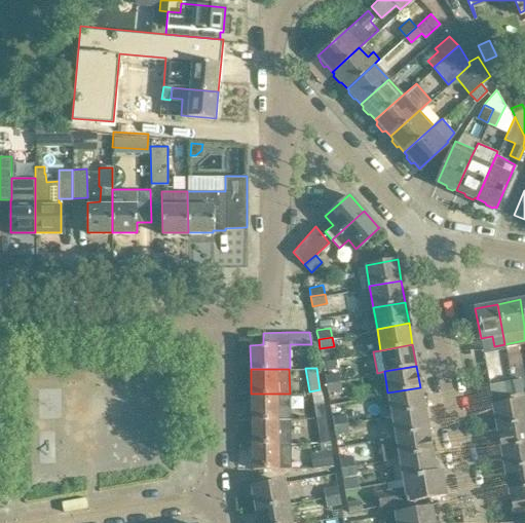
[(338,371),(324,373),(326,381),(340,379),(338,371)]
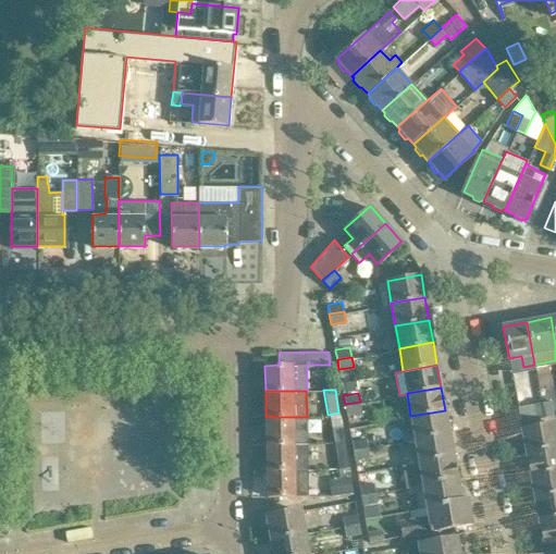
[(553,414),(551,399),(541,402),(543,416),(553,414)]
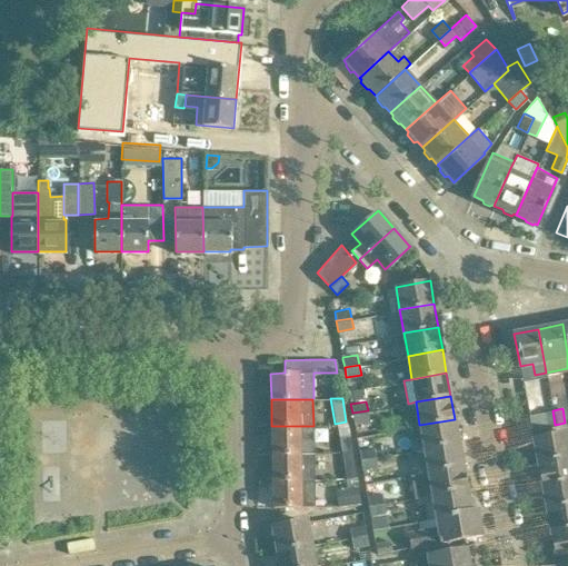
[(369,421),(368,410),(352,413),(355,424),(369,421)]
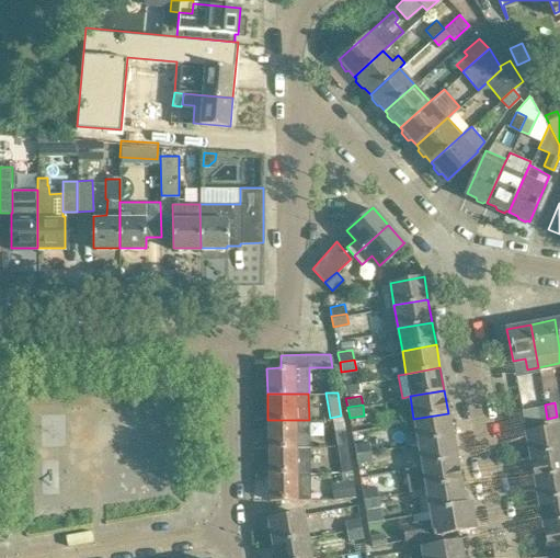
[(547,419),(545,405),(523,408),(525,423),(547,419)]
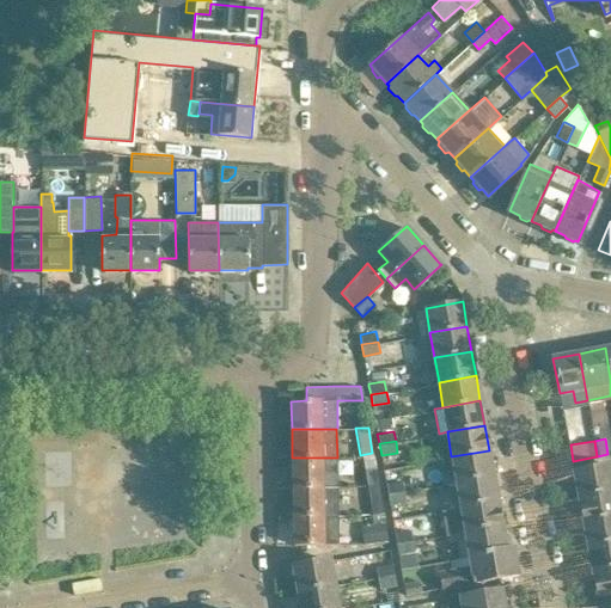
[(493,474),(489,450),(451,456),(456,481),(493,474)]
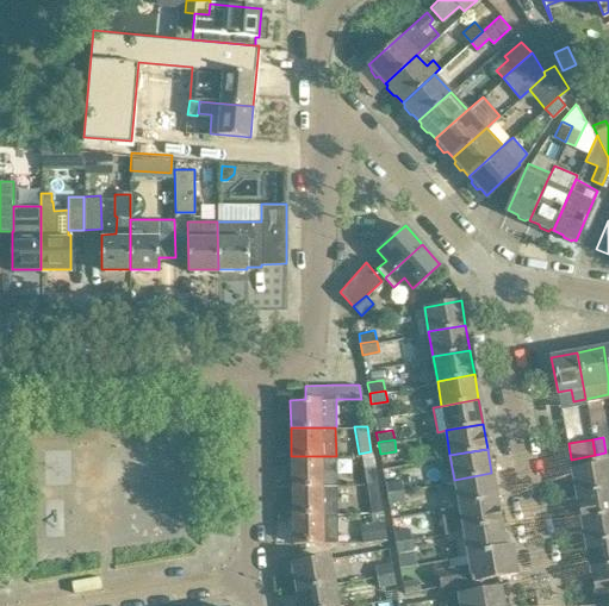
[(336,485),(336,456),(291,456),(292,485),(336,485)]
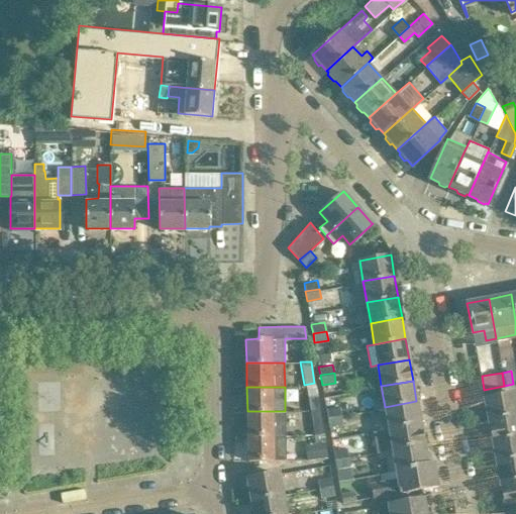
[(515,413),(515,393),(486,399),(489,418),(515,413)]
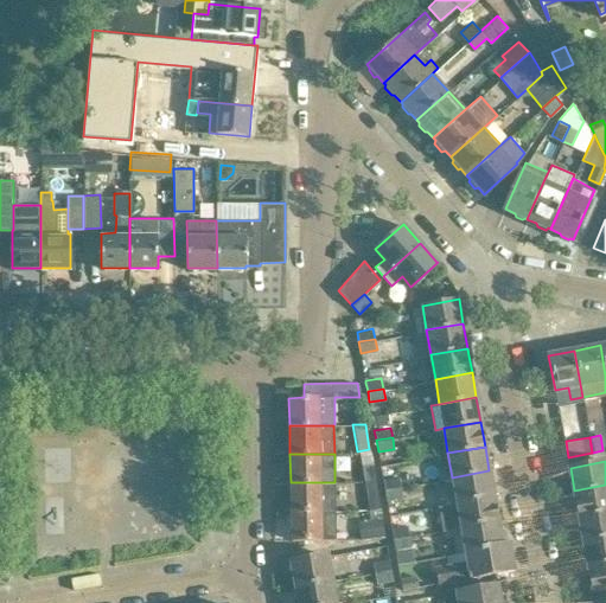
[(375,479),(372,463),(362,466),(364,481),(375,479)]
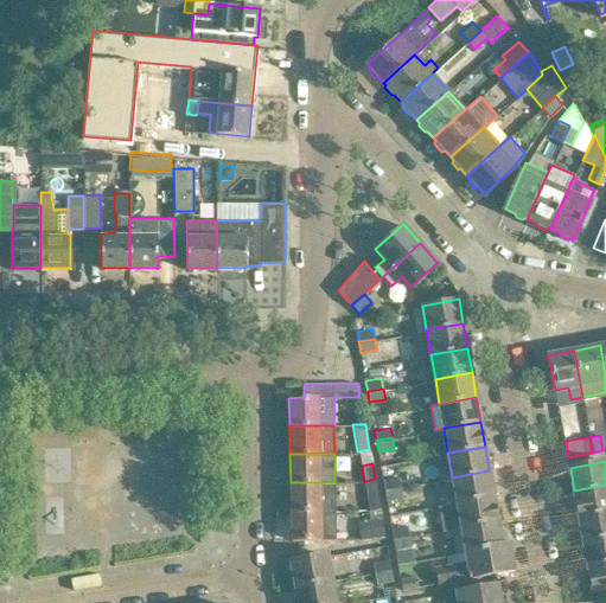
[(493,495),(489,470),(452,478),(457,502),(493,495)]
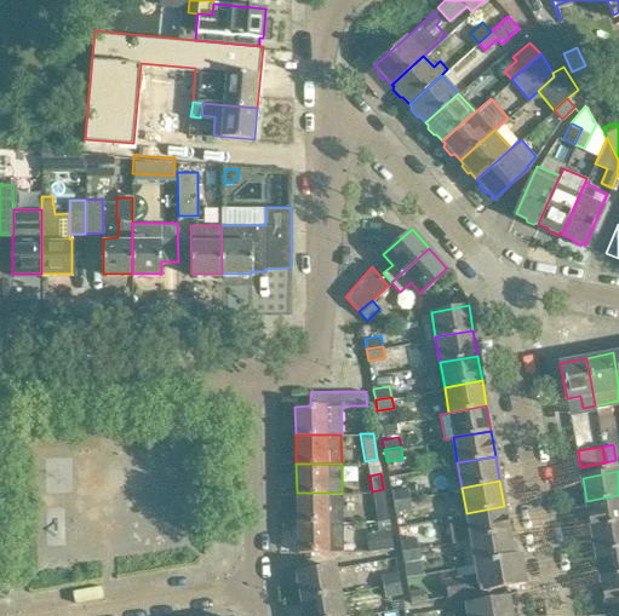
[(410,496),(407,485),(390,488),(393,500),(410,496)]
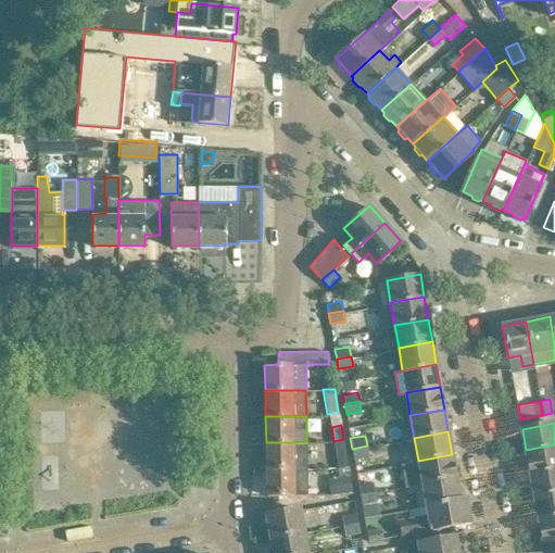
[(348,465),(343,439),(333,441),(338,467),(348,465)]
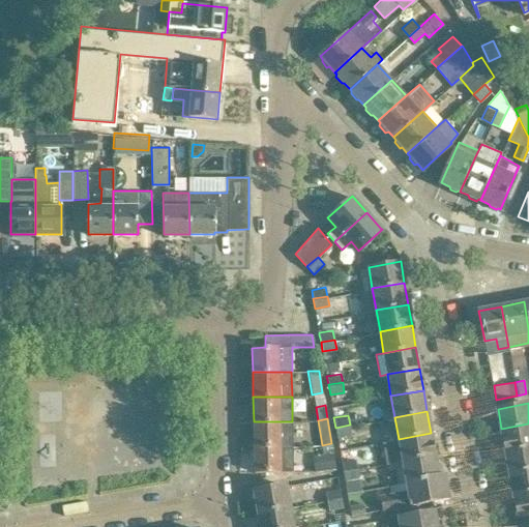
[(292,445),(292,421),(254,421),(254,446),(292,445)]
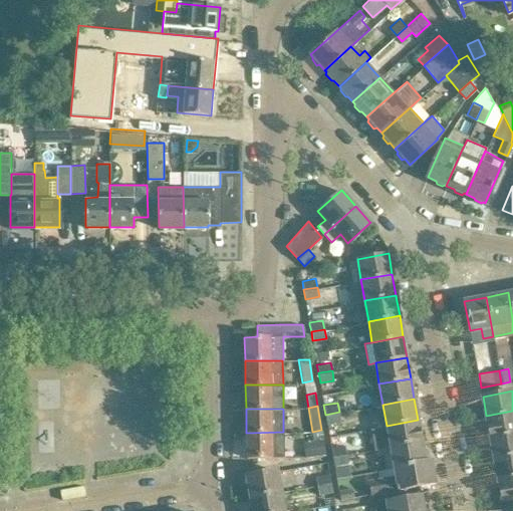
[(512,411),(486,416),(490,438),(512,433),(512,411)]
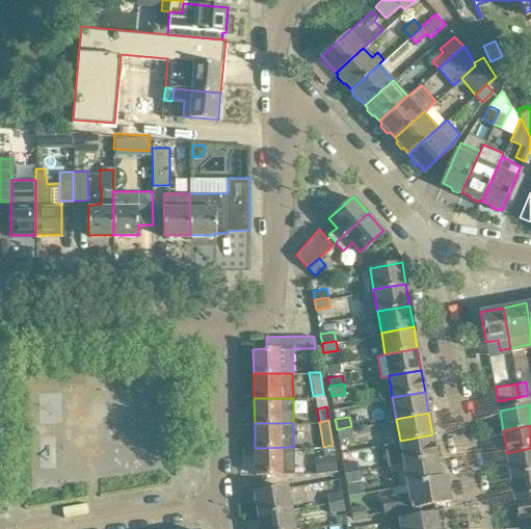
[(352,435),(351,426),(337,429),(338,439),(352,435)]
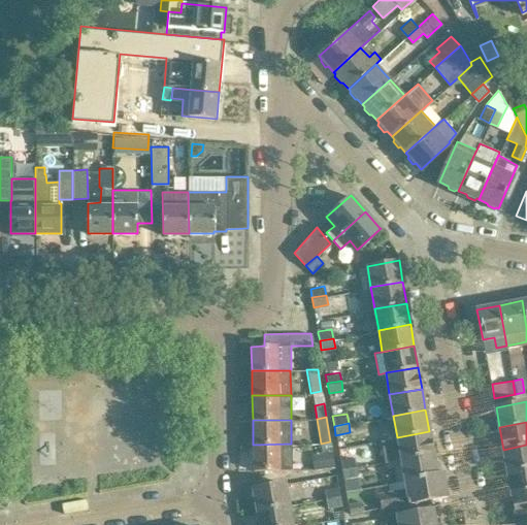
[(432,453),(429,431),(397,437),(381,439),(385,461),(393,459),(432,453)]
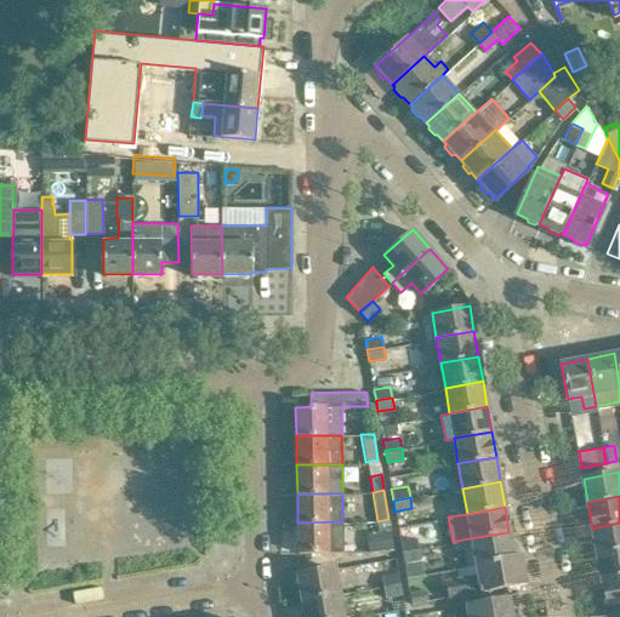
[(343,550),(342,521),(297,523),(299,552),(343,550)]
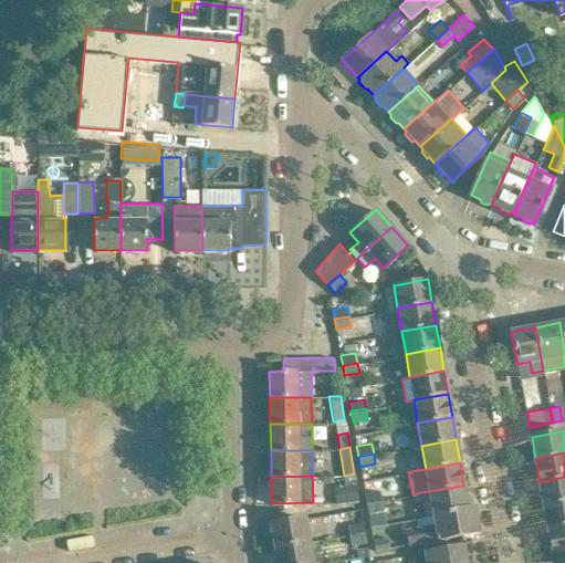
[(564,501),(564,477),(540,482),(544,506),(564,501)]
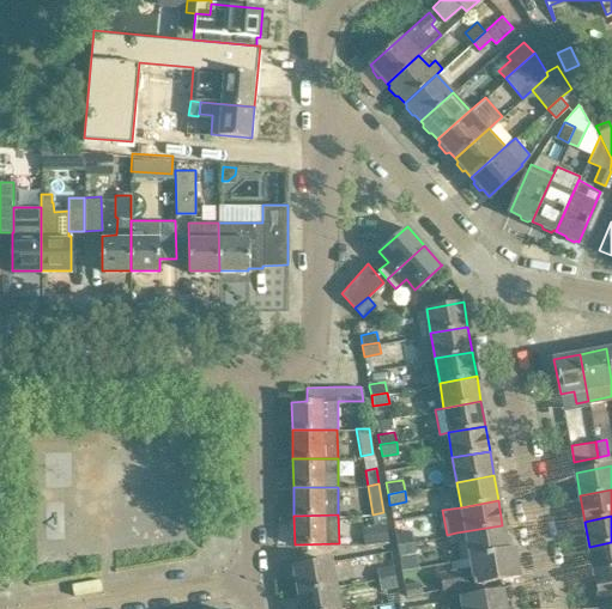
[(507,550),(502,525),(456,533),(461,558),(470,556),(507,550)]
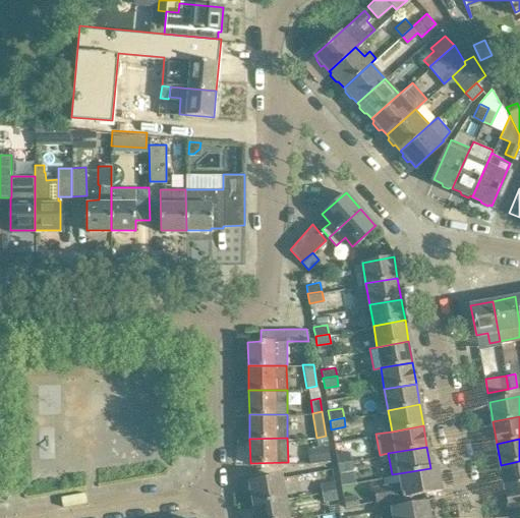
[(351,460),(350,451),(336,453),(337,462),(351,460)]
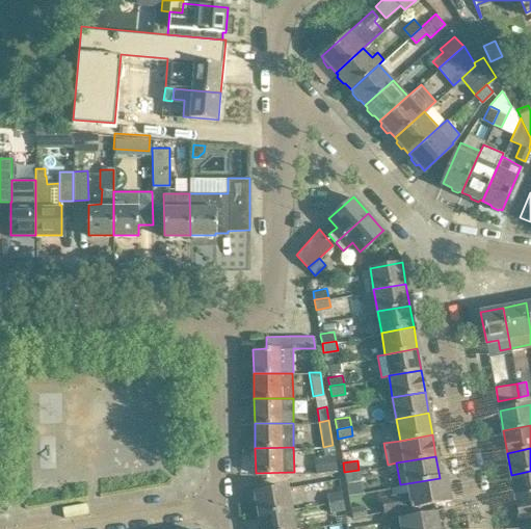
[(363,492),(359,470),(344,472),(348,494),(363,492)]
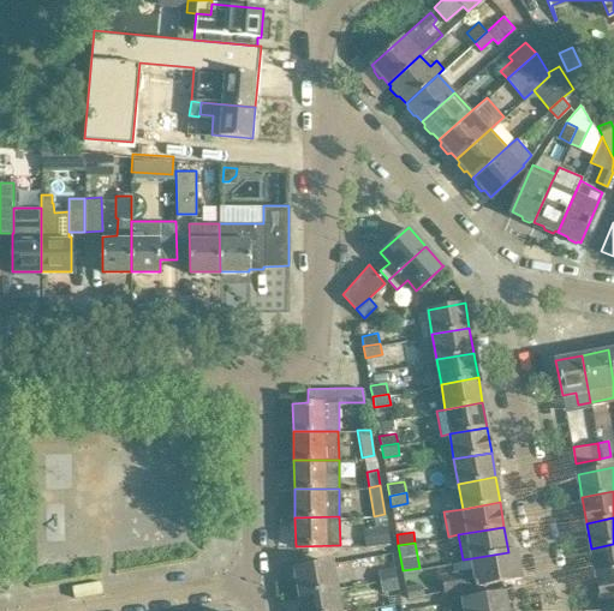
[(613,544),(591,549),(595,574),(613,570),(613,544)]
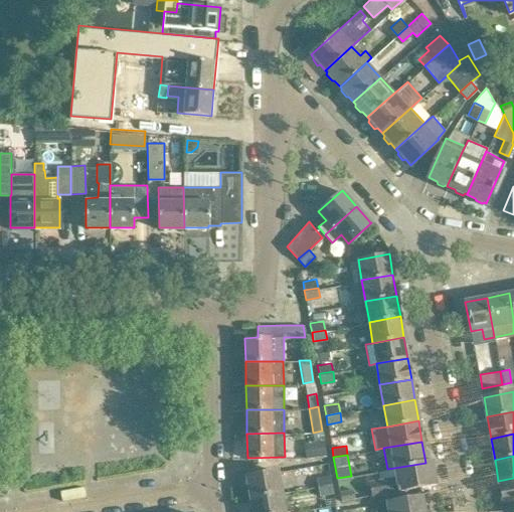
[(433,461),(425,463),(394,468),(395,475),(368,480),(371,495),(437,484),(433,461)]
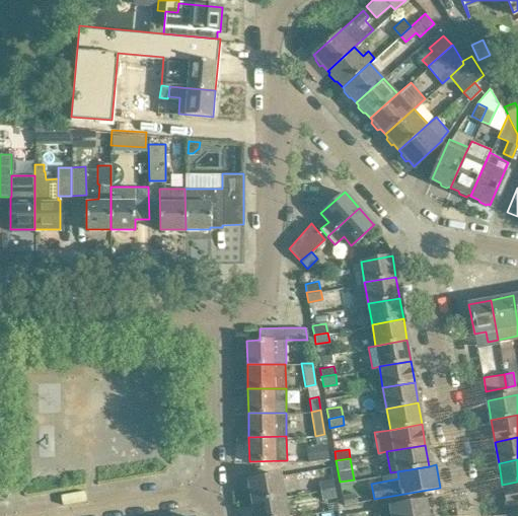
[(284,495),(280,473),(248,480),(250,489),(247,491),(249,498),(251,499),(252,501),(284,495)]
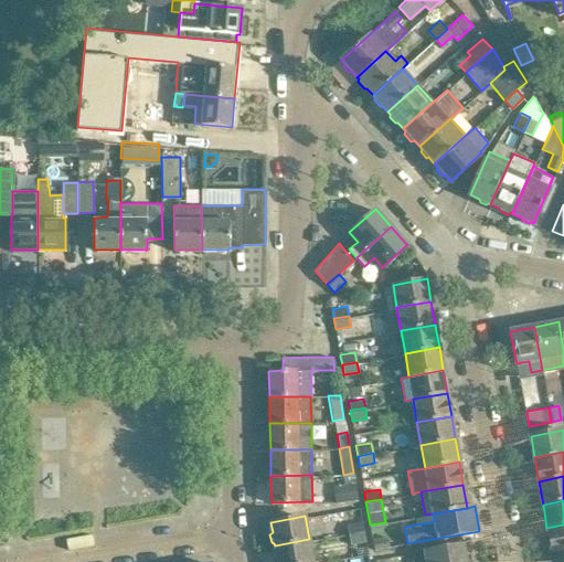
[(361,519),(347,522),(348,532),(363,530),(361,519)]
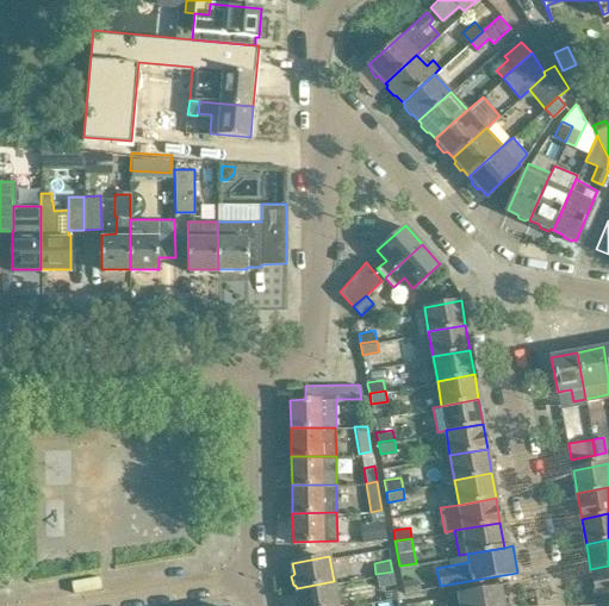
[(420,588),(416,563),(399,566),(403,591),(420,588)]
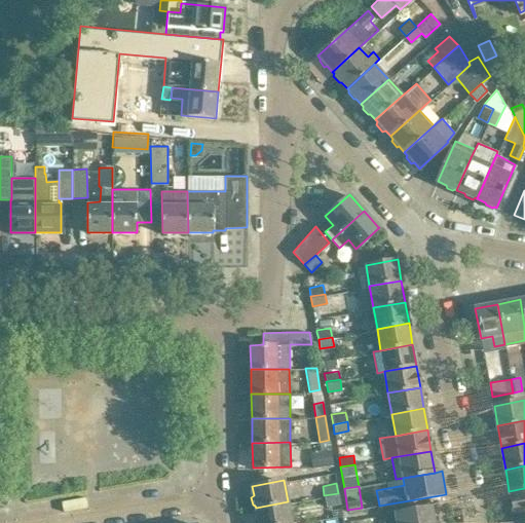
[(524,511),(524,488),(509,491),(513,513),(524,511)]
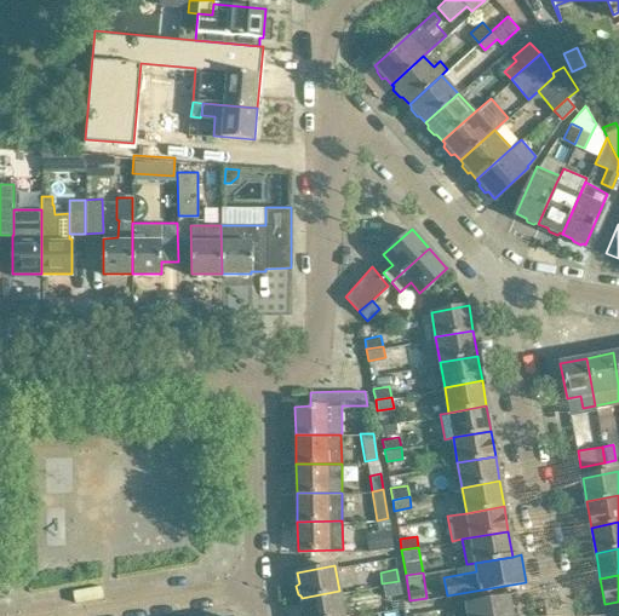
[(401,592),(399,581),(382,583),(384,596),(401,592)]
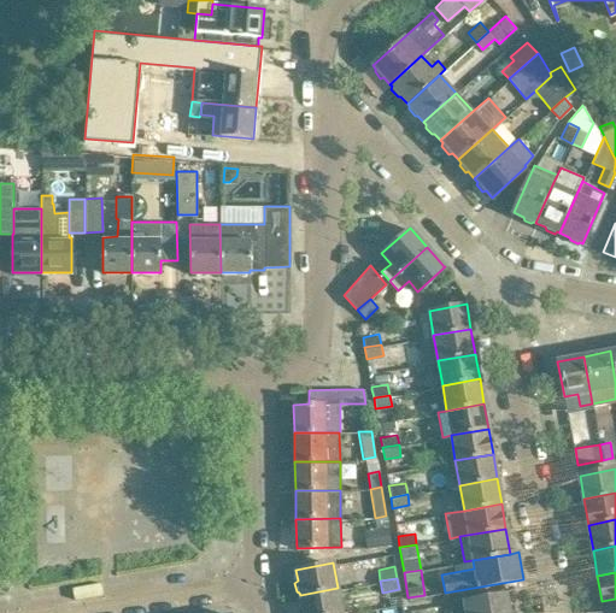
[(341,612),(338,588),(300,595),(301,605),(299,608),(299,612),(341,612)]
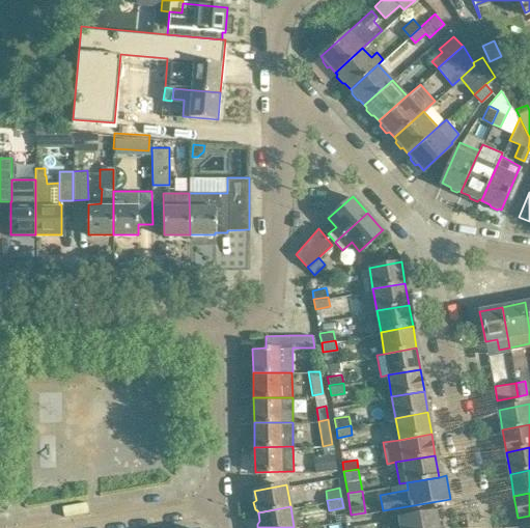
[(438,527),(435,511),(387,520),(387,527),(438,527)]
